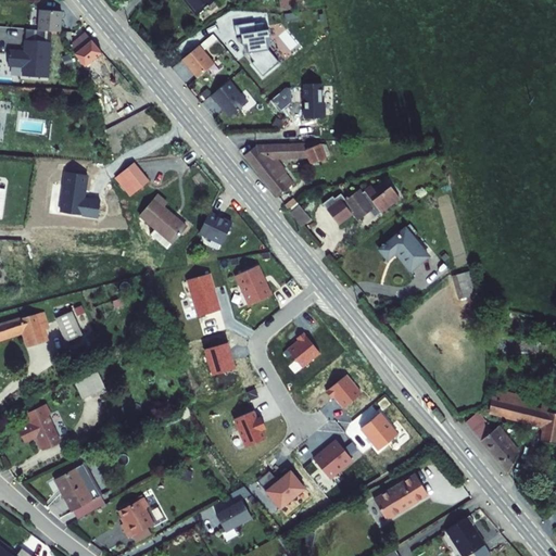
[(216,0),(191,0),(202,12),(216,0)]
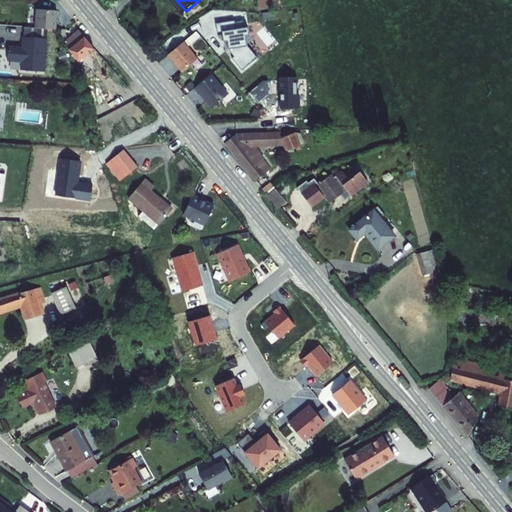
[(54,3),(34,2),(33,21),(53,22),(54,3)]
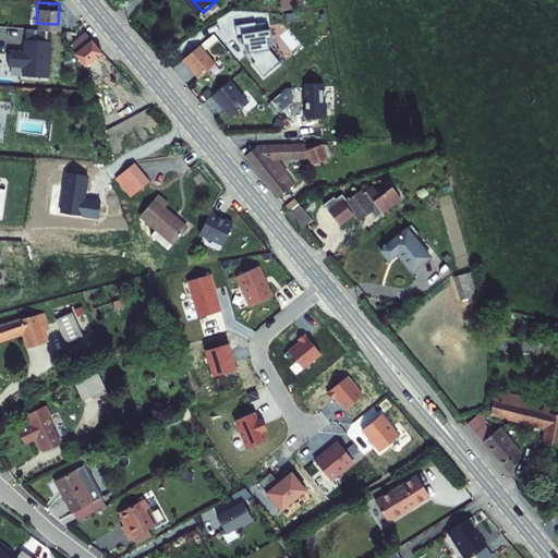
[(247,60),(258,73),(275,60),(264,46),(262,35),(266,35),(265,24),(261,25),(261,20),(251,21),(252,28),(238,31),(239,41),(243,40),(244,50),(250,58),(247,60)]
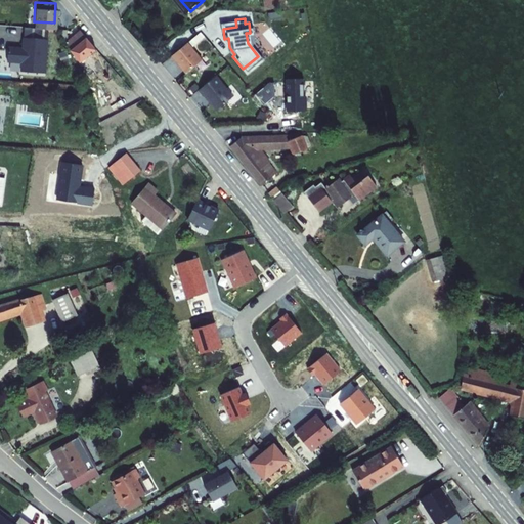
[(74,39),(67,24),(58,23),(84,78),(95,73),(89,59),(101,49),(86,30),(74,39)]
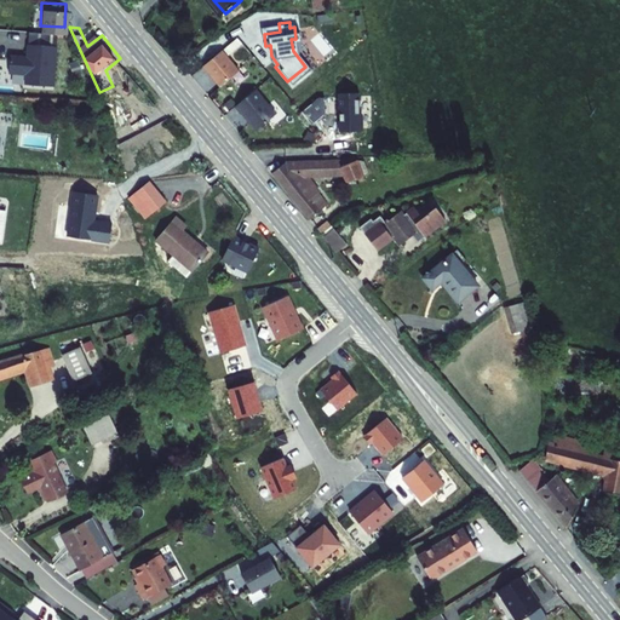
[(229,53),(242,42),(239,36),(225,49),(229,53)]
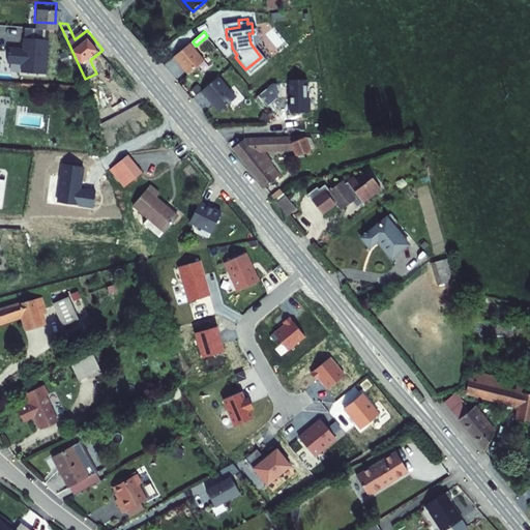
[(47,75),(49,40),(24,38),(23,49),(11,48),(10,63),(23,63),(22,74),(47,75)]
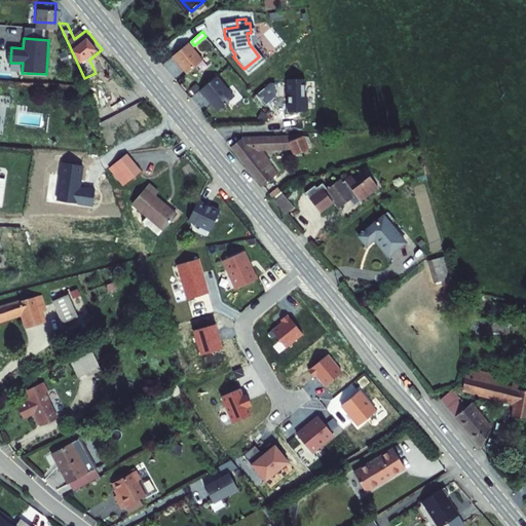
[(197,55),(183,38),(166,51),(181,69),(197,55)]
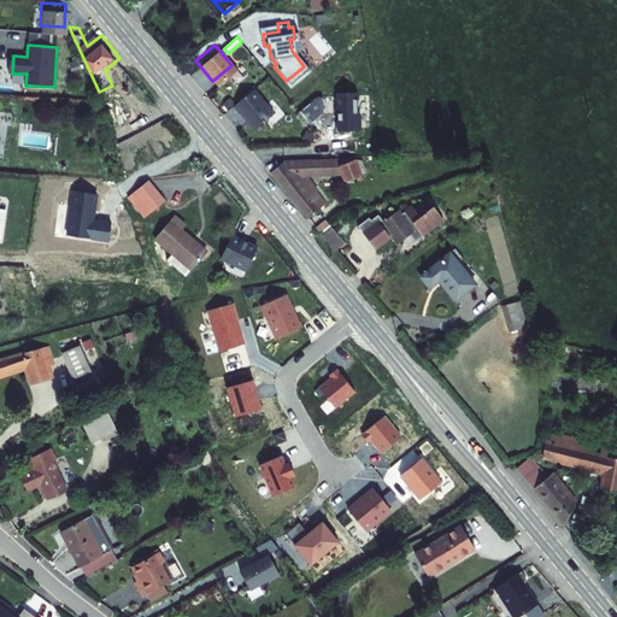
[(268,110),(248,84),(228,100),(234,109),(235,107),(248,124),(268,110)]
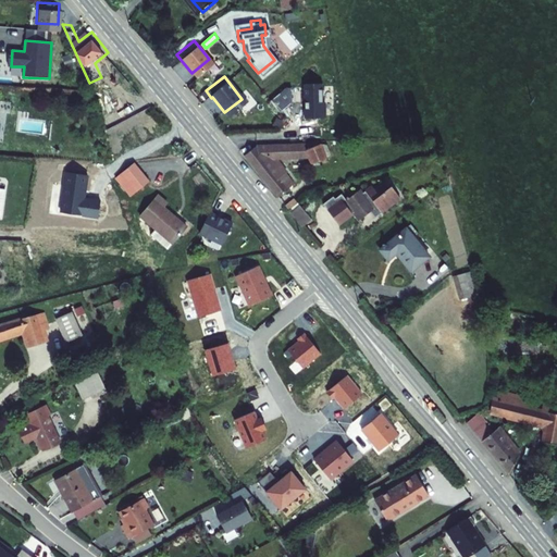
[(298,82),(298,115),(317,115),(318,82),(298,82)]
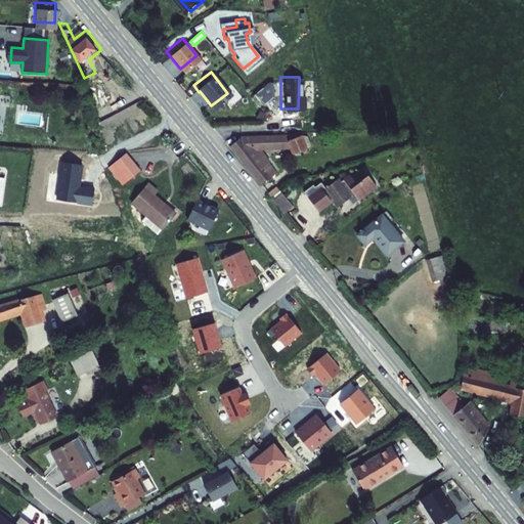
[(269,80),(263,80),(248,92),(257,103),(269,94),(269,80)]
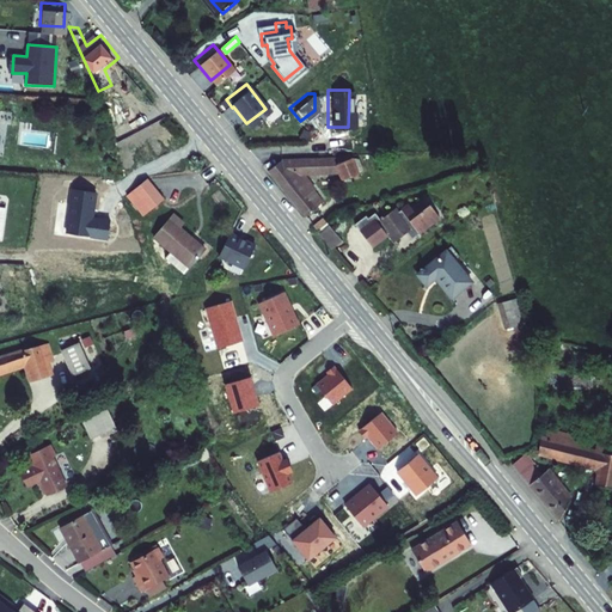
[(360,158),(288,154),(271,166),(308,209),(326,195),(305,167),(346,170),(347,176),(363,172),(360,158)]
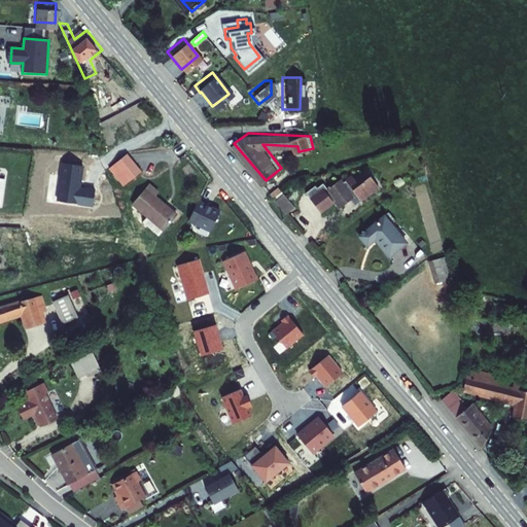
[(141,167),(128,151),(117,161),(131,176),(141,167)]
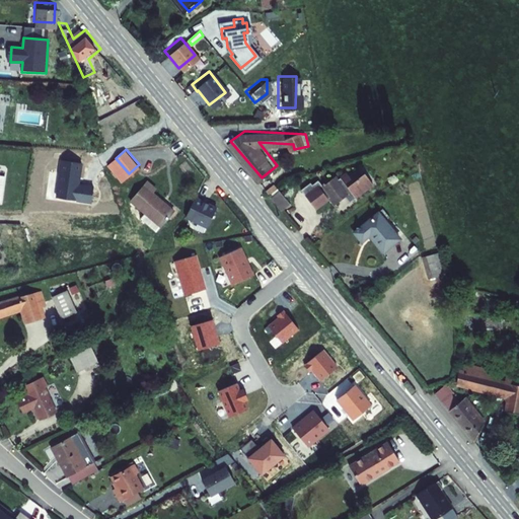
[(129,173),(116,158),(109,162),(123,178),(129,173)]
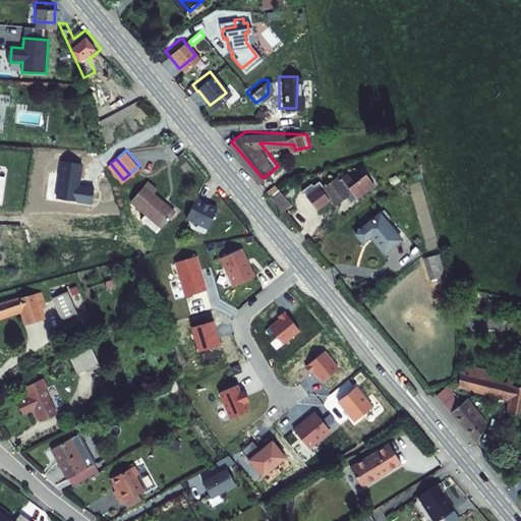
[(81,167),(63,164),(58,198),(91,204),(93,188),(78,186),(81,167)]
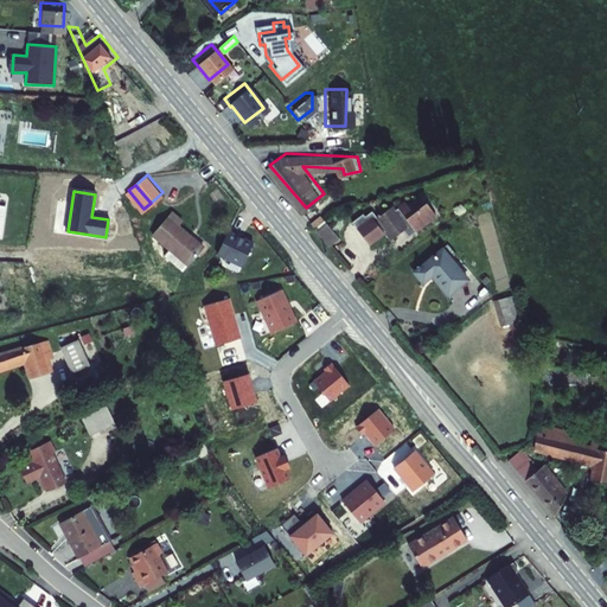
[(356,217),(374,240),(389,229),(388,228),(390,225),(396,234),(407,225),(413,232),(440,212),(430,199),(425,204),(419,197),(413,202),(410,198),(400,206),(397,203),(382,213),(376,206),(369,211),(368,209),(356,217)]
